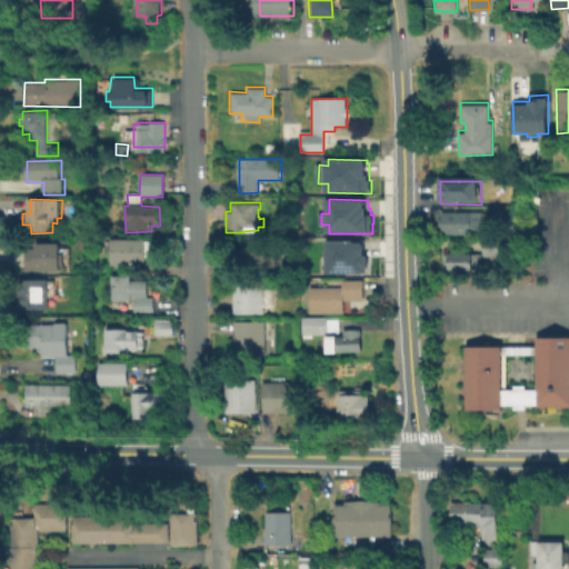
[(481,212),(481,235),(441,233),(441,212),(481,212)]
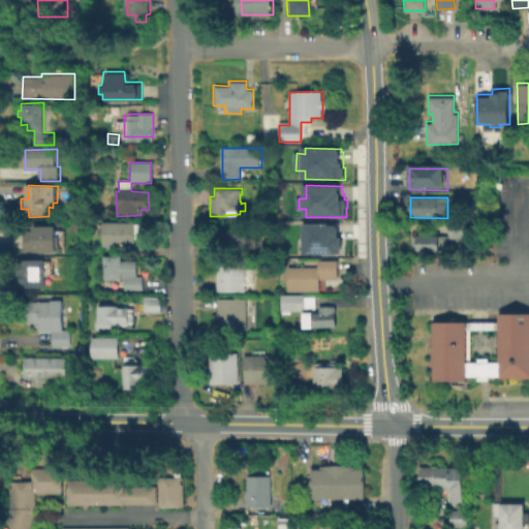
[(479,201),(479,218),(462,218),(462,201),(479,201)]
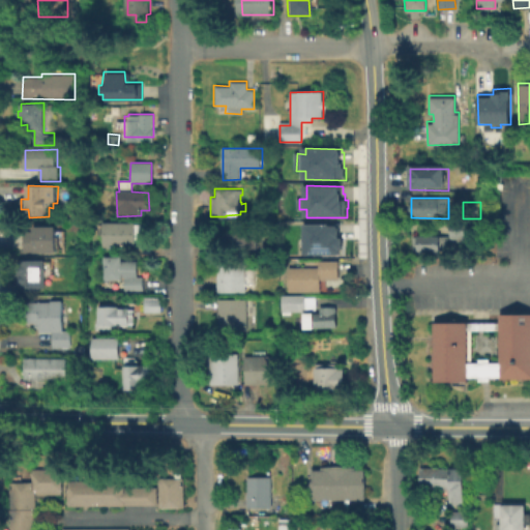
[(144,225),(143,240),(135,239),(135,246),(102,246),(104,222),(135,223),(135,225),(144,225)]
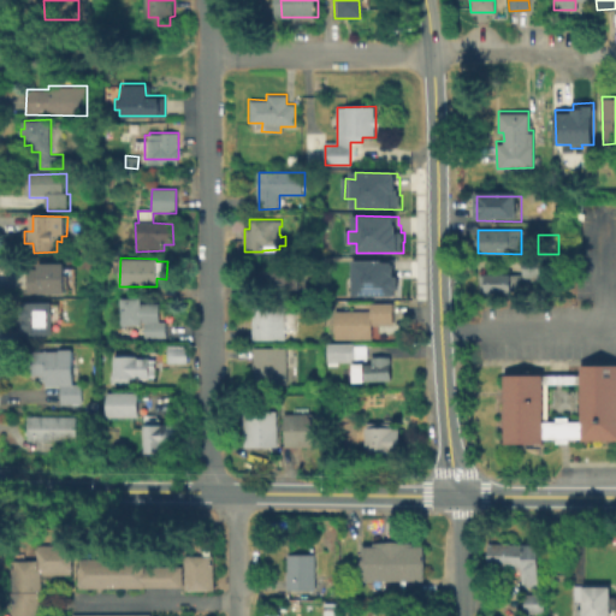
[(540,279),(521,280),(521,258),(539,258),(540,279)]
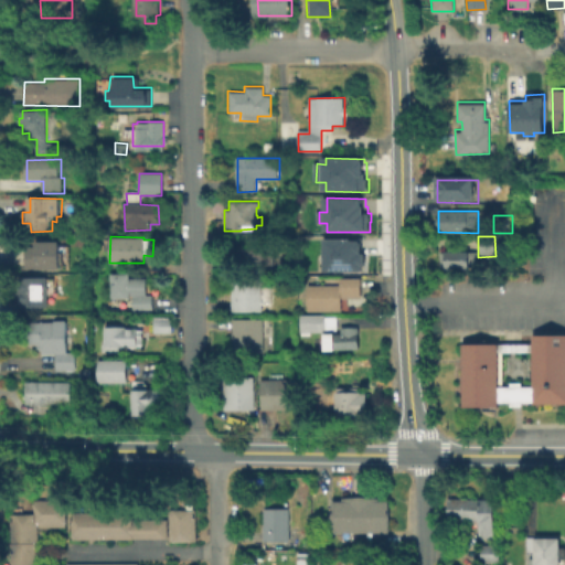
[(273,237),(272,262),(233,260),(233,246),(248,247),(249,237),(273,237)]
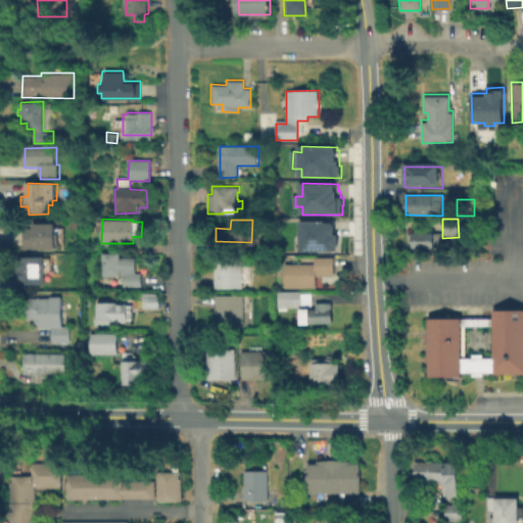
[(341,246),(338,246),(338,252),(302,252),(302,221),(328,222),(328,223),(336,223),(336,225),(338,226),(338,235),(336,235),(336,236),(341,236),(341,246)]
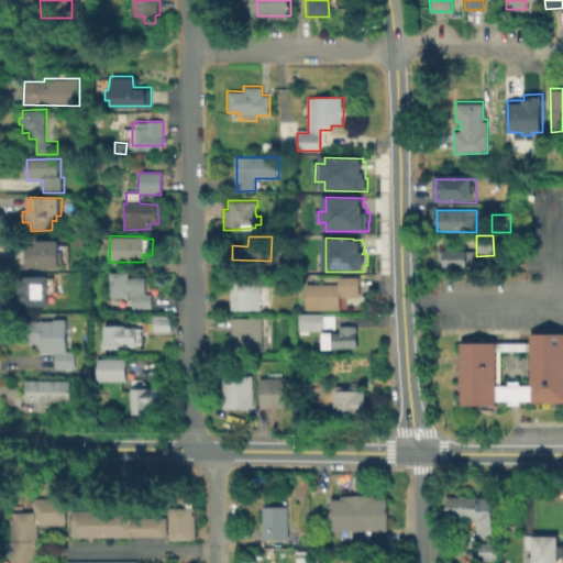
[(56,240),(33,240),(33,245),(22,245),(22,267),(56,267),(56,240)]
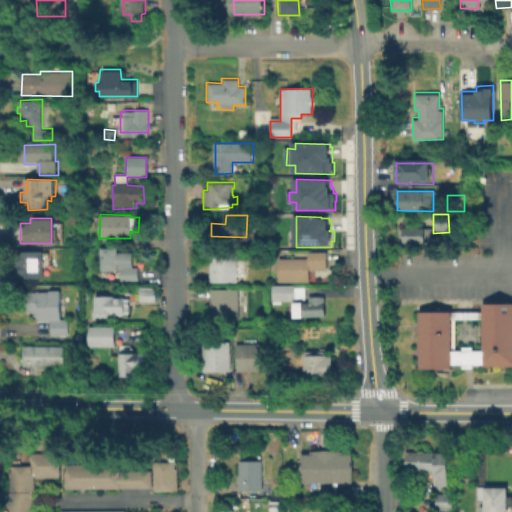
[(423,242),(400,243),(400,228),(423,228),(423,242)]
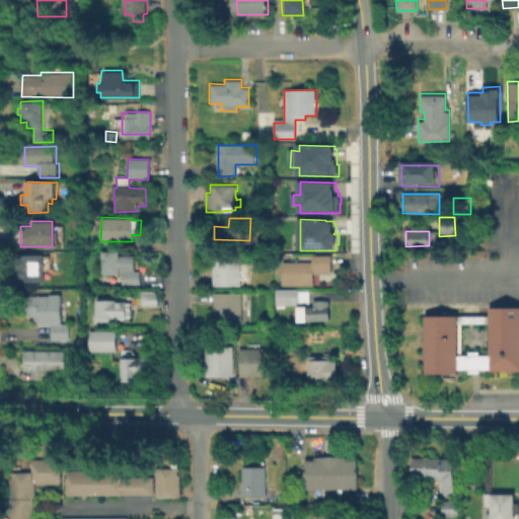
[(133,257),(134,274),(139,274),(140,287),(122,288),(121,276),(100,277),(99,253),(117,252),(117,257),(133,257)]
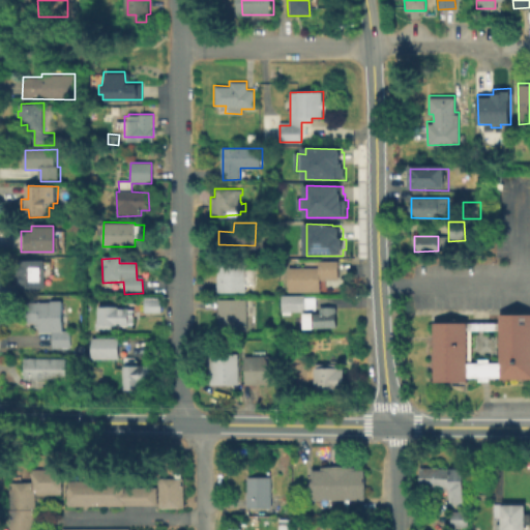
[(13,276),(17,276),(16,260),(41,259),(42,287),(13,288),(13,276)]
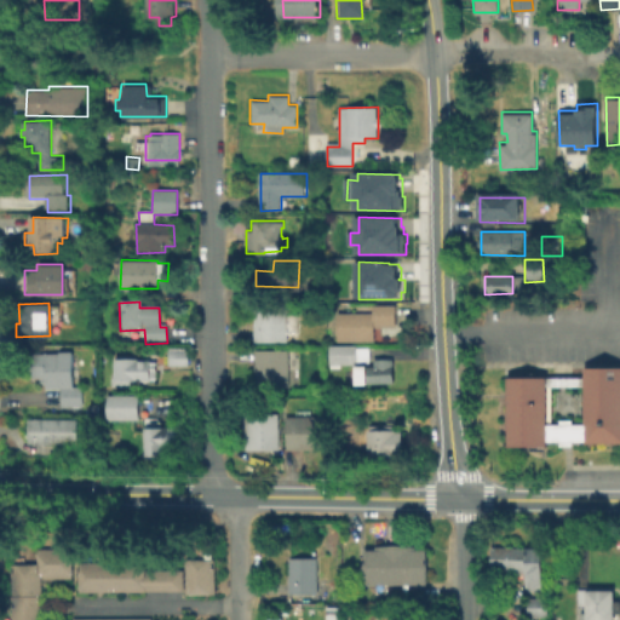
[(287,304),(287,340),(254,340),(254,304),(287,304)]
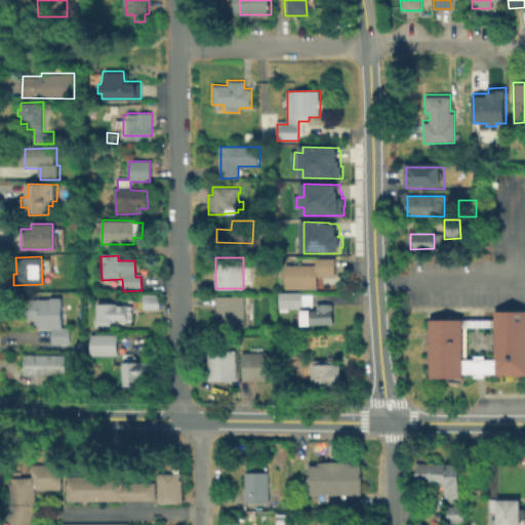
[(335,258),(335,277),(318,277),(318,289),(286,289),(286,265),(316,265),(316,258),(335,258)]
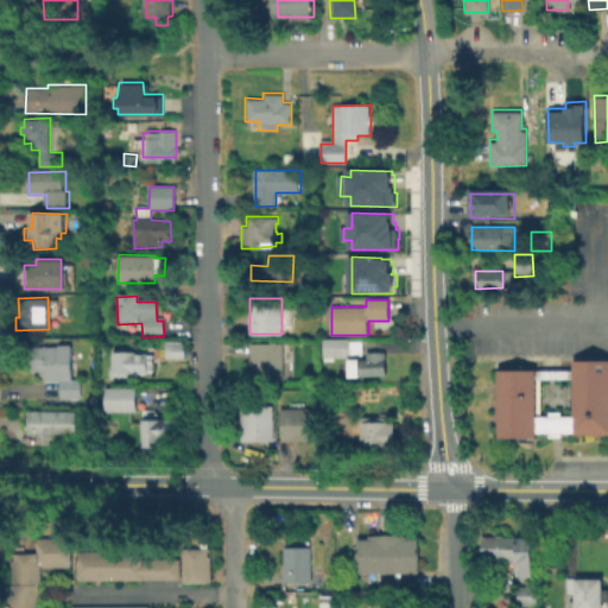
[(348,360),(331,360),(331,363),(320,363),(320,341),(347,340),(347,342),(360,342),(361,358),(348,358),(348,360)]
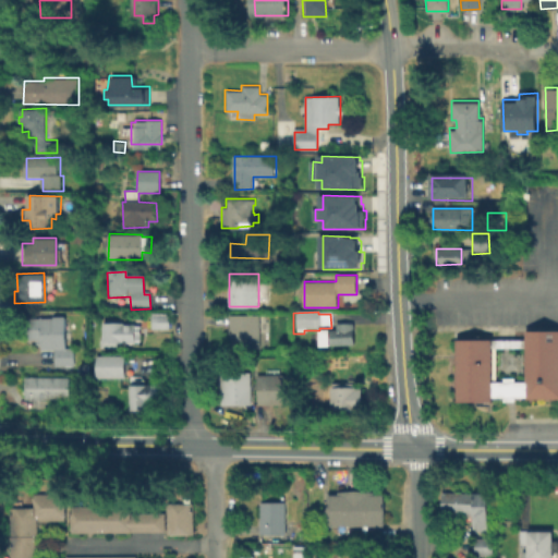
[(259,314),(259,348),(229,348),(229,315),(259,314)]
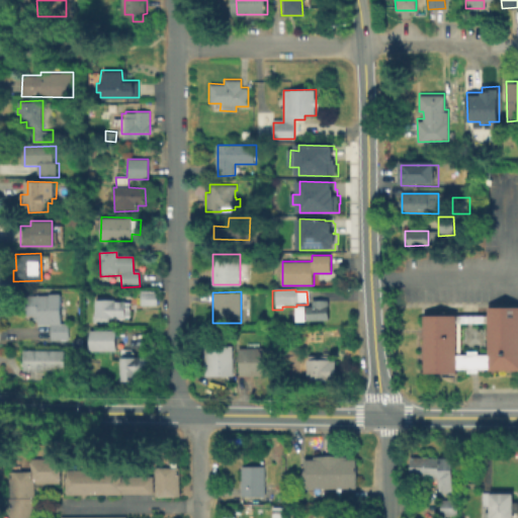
[(155,292),(154,305),(138,305),(138,292),(155,292)]
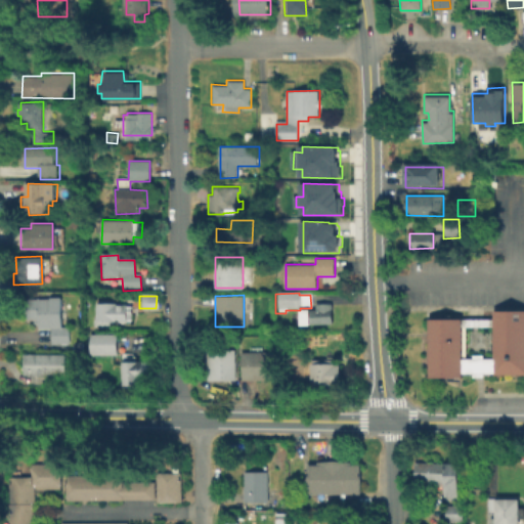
[(62,298),(63,328),(71,328),(71,344),(53,344),(52,329),(40,330),(39,320),(29,320),(29,314),(24,314),(24,307),(29,307),(29,300),(51,299),(51,298),(62,298)]
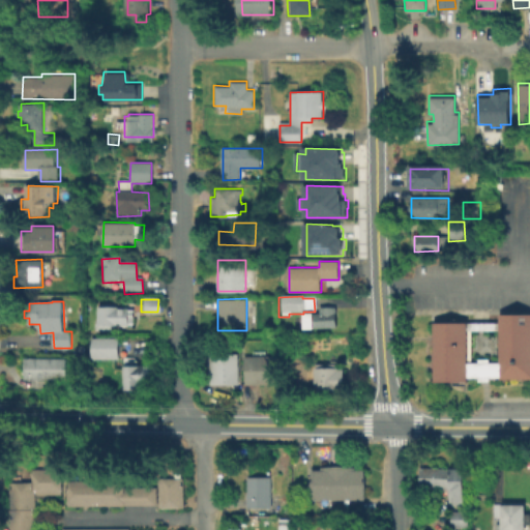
[(115,305),(115,307),(122,307),(122,310),(131,308),(133,324),(111,325),(111,329),(94,330),(95,305),(115,305)]
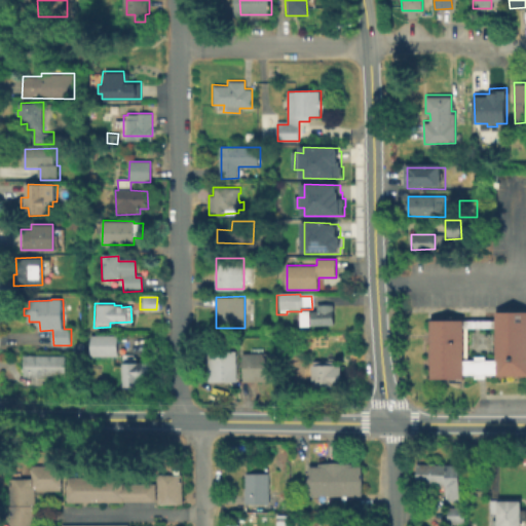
[(301,311),(316,310),(316,304),(332,304),(333,325),(301,326),(301,311)]
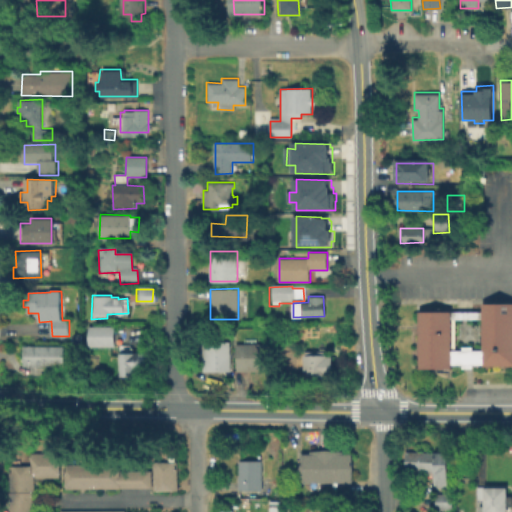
[(511,365),(480,365),(480,362),(470,362),(470,367),(459,367),(459,362),(449,362),(449,368),(417,368),(417,310),(479,311),(479,302),(511,302),(511,365)]
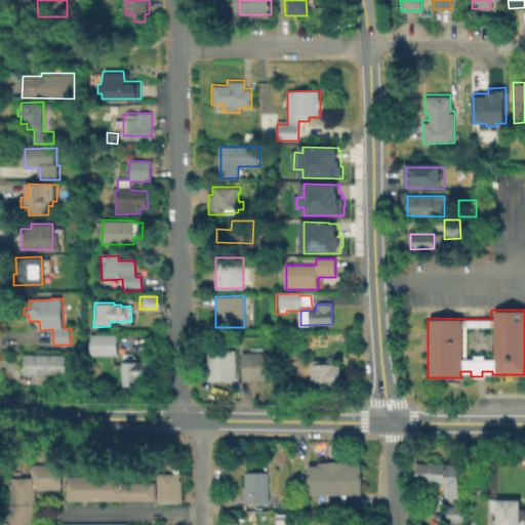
[(118,334),(118,355),(91,355),(91,334),(118,334)]
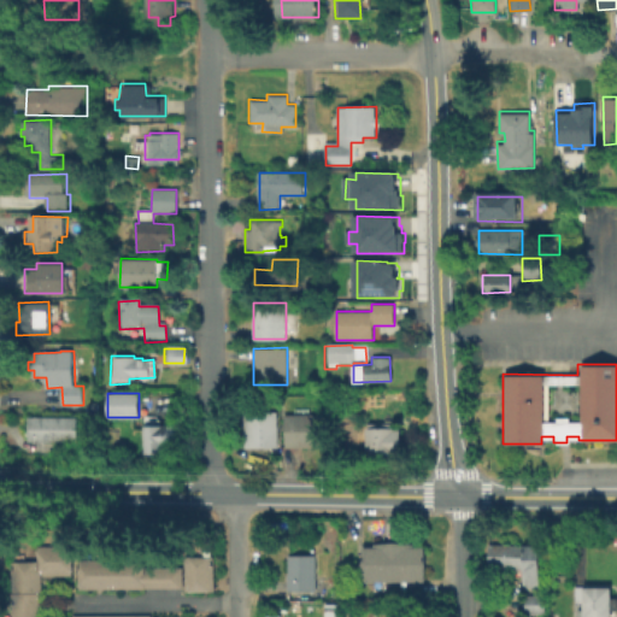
[(277,411),(277,447),(244,447),(244,411),(277,411)]
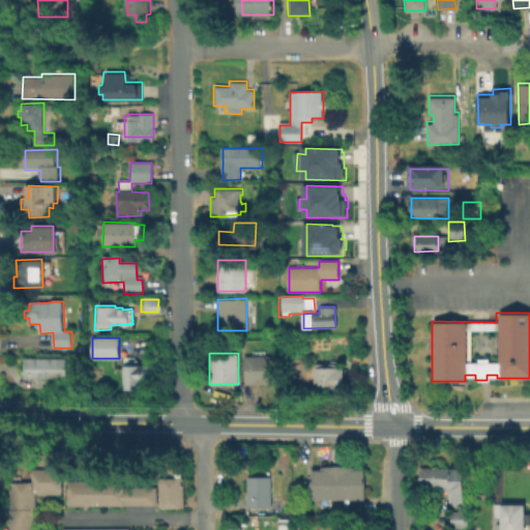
[(276,355),(276,383),(246,383),(246,355),(276,355)]
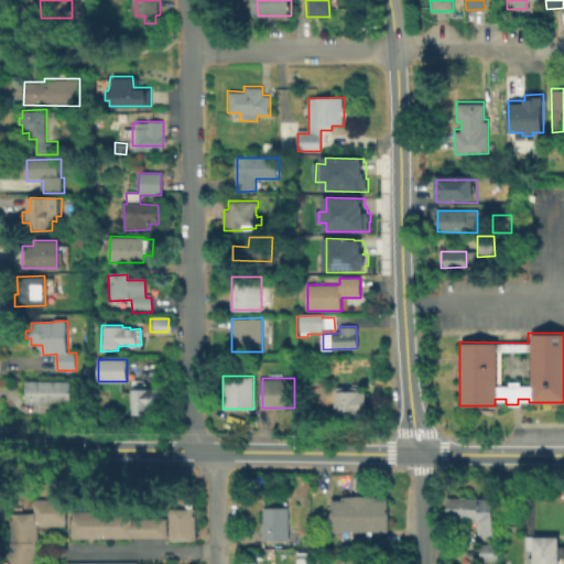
[(75,382),(74,405),(29,404),(29,381),(75,382)]
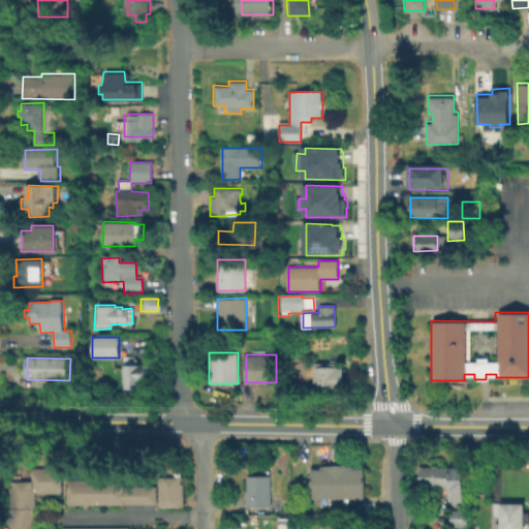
[(335,362),(336,366),(337,366),(337,367),(342,367),(342,386),(337,386),(337,389),(312,390),(312,387),(307,387),(306,365),(314,365),(313,363),(335,362)]
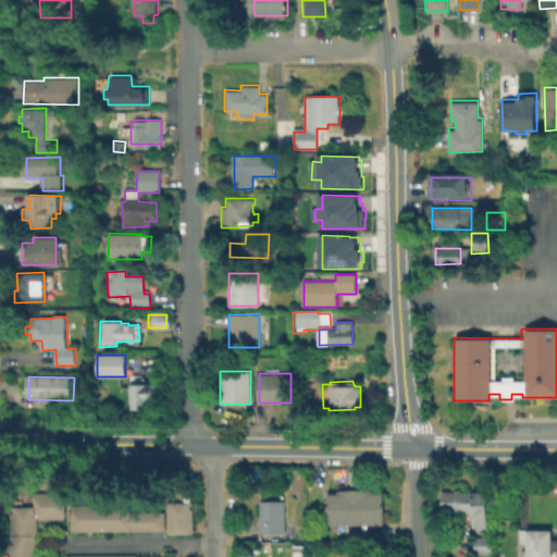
[(153,400),(153,413),(141,415),(141,408),(131,409),(130,383),(160,383),(160,400),(153,400)]
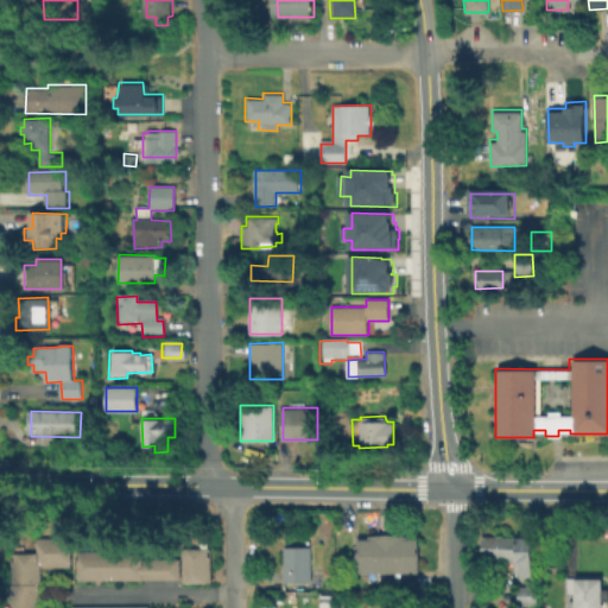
[(532,537),(531,580),(515,580),(515,562),(506,562),(506,565),(495,565),(495,559),(480,558),(480,536),(532,537)]
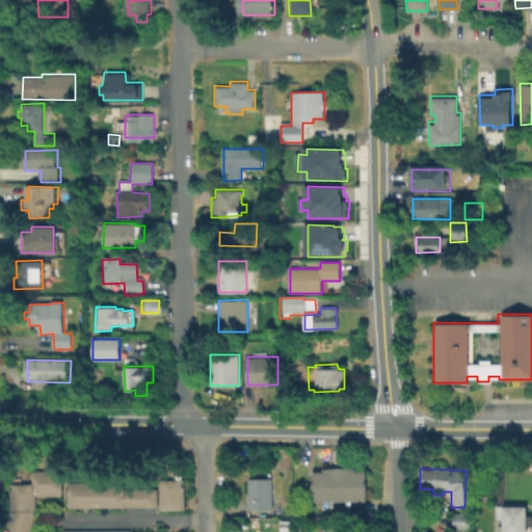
[(60,470),(61,496),(32,496),(32,531),(8,531),(8,483),(30,483),(30,470),(60,470)]
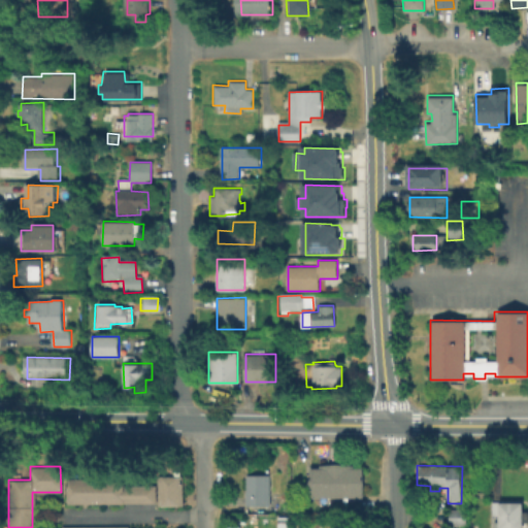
[(366,499),(312,499),(312,469),(323,470),(323,466),(357,466),(357,469),(366,469),(366,499)]
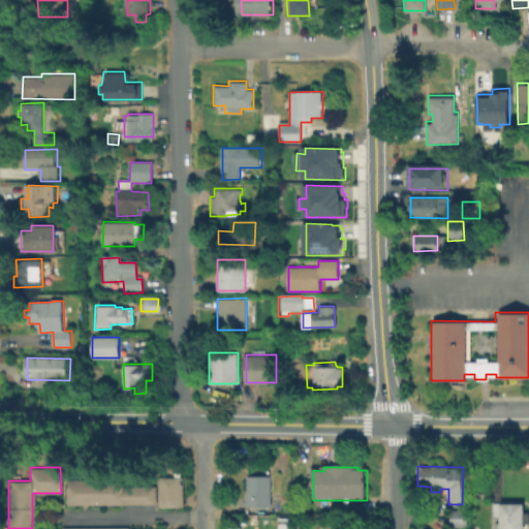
[(270,475),(270,505),(245,506),(245,492),(246,492),(246,475),(270,475)]
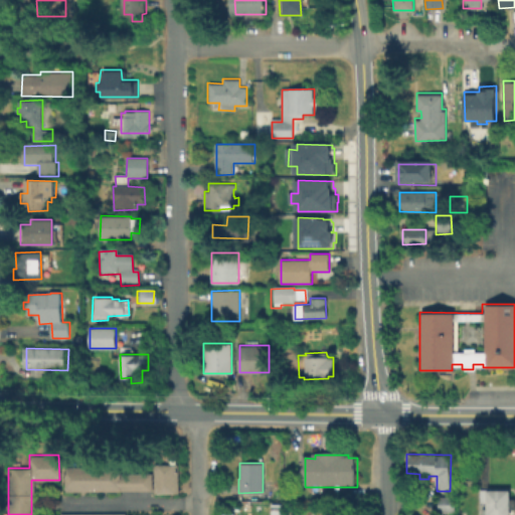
[(175,464),(176,493),(152,493),(152,464),(175,464)]
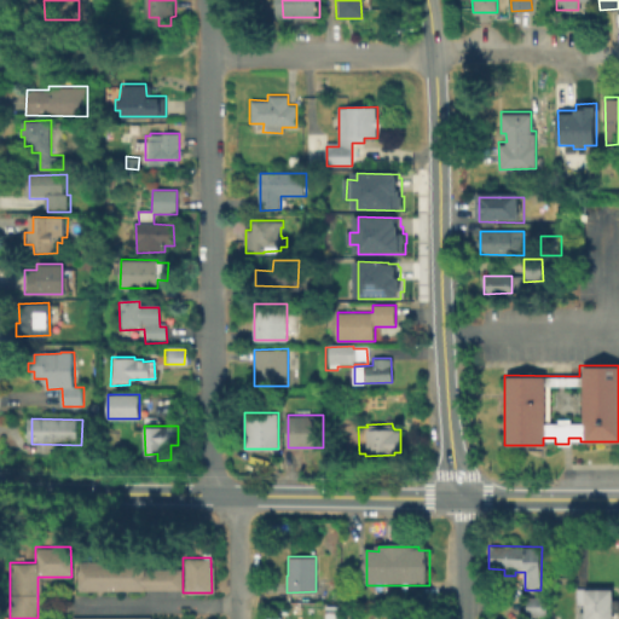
[(79,561),(77,589),(144,590),(144,588),(180,589),(180,568),(143,567),(143,562),(79,561)]
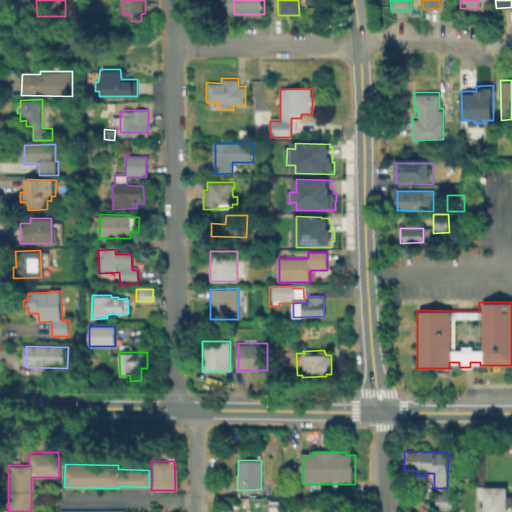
[(506,487),(506,511),(477,511),(478,506),(482,506),(482,500),(476,500),(476,487),(506,487)]
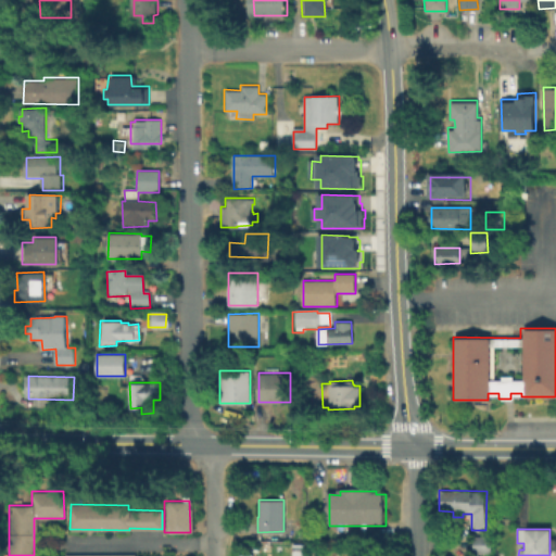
[(490,536),(490,554),(471,554),(471,538),(490,536)]
